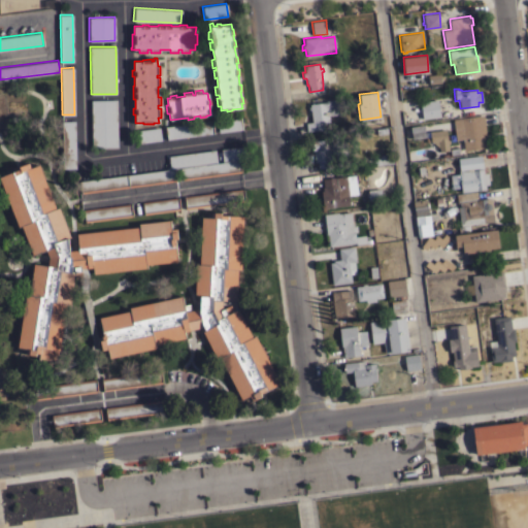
[(118,146),(92,147),(91,100),(117,99),(118,146)]
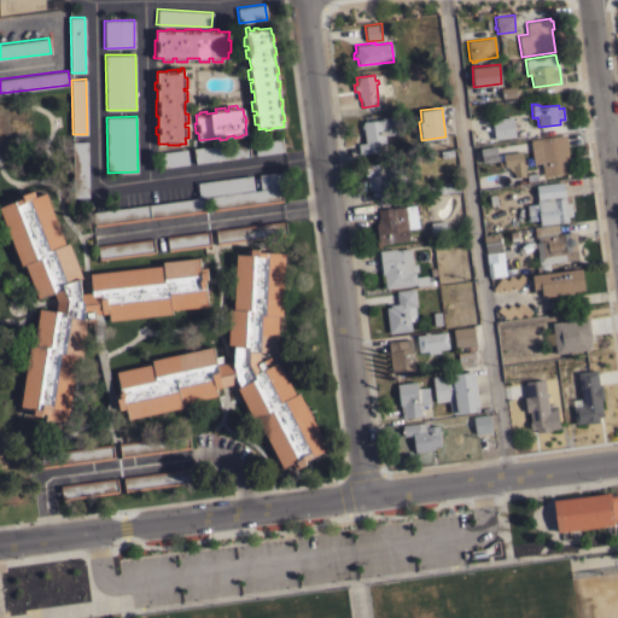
[(397,133),(384,135),(385,143),(378,143),(379,151),(359,153),(357,144),(365,143),(363,128),(361,128),(361,124),(362,124),(362,122),(382,120),(382,117),(395,116),(397,133)]
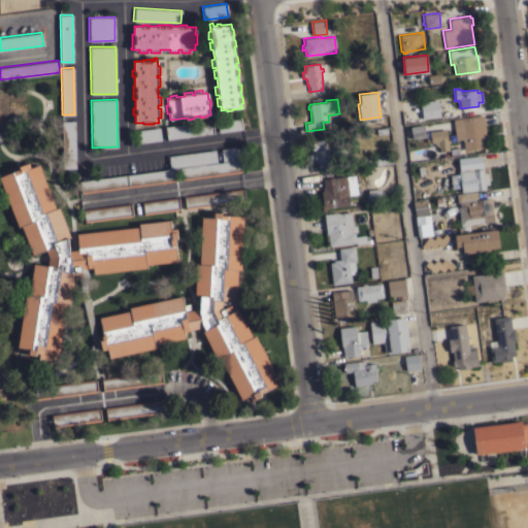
[(422,119),(420,102),(438,99),(440,117),(422,119)]
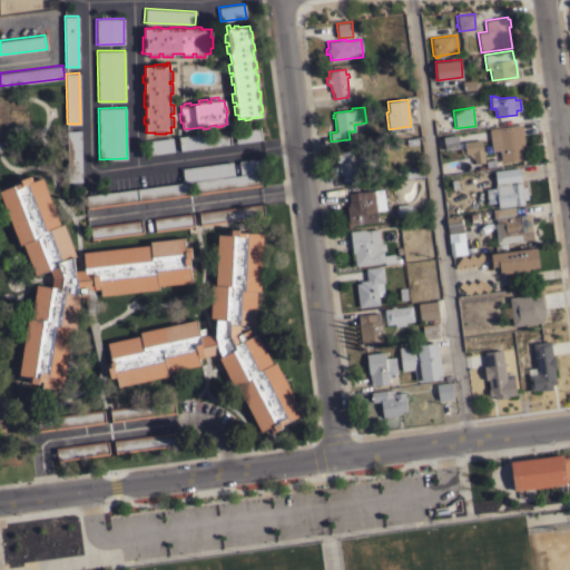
[(521,125),(524,149),(521,149),(523,159),(501,161),(499,150),(491,151),(489,128),(521,125)]
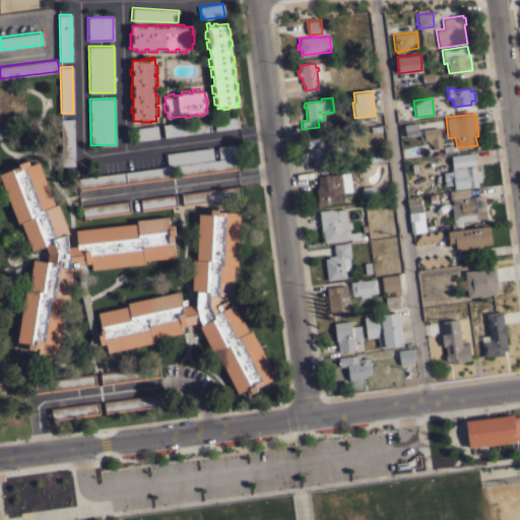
[(61,119),(73,118),(74,166),(62,166),(61,119)]
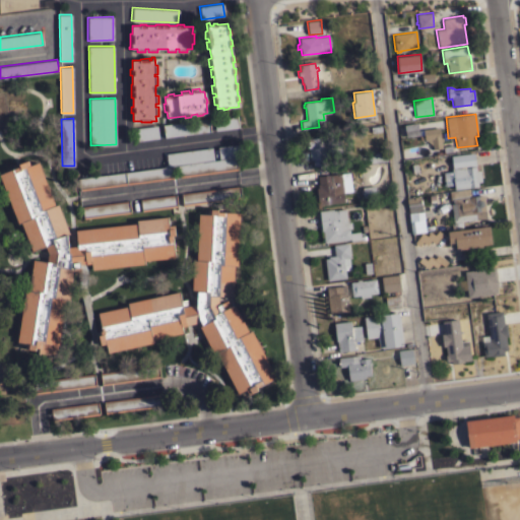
[(209,118),(210,130),(164,136),(163,125),(209,118)]
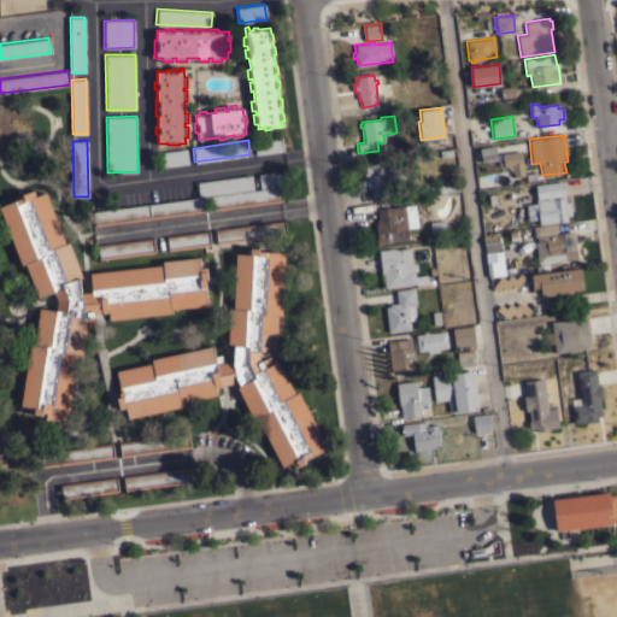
[(494,145),(497,159),(481,163),(479,148),(494,145)]
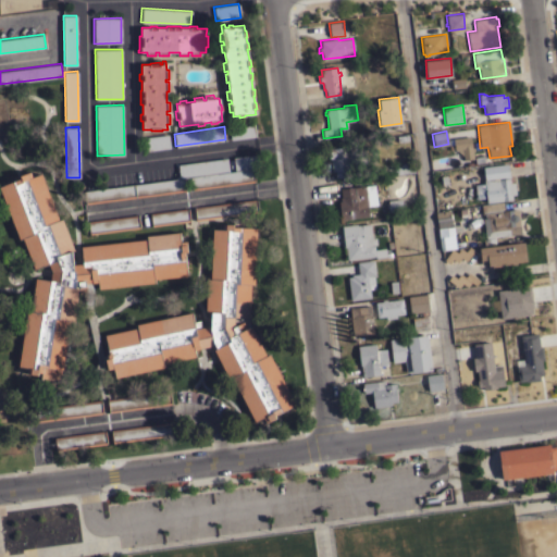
[(168,134),(170,148),(145,151),(144,137),(168,134)]
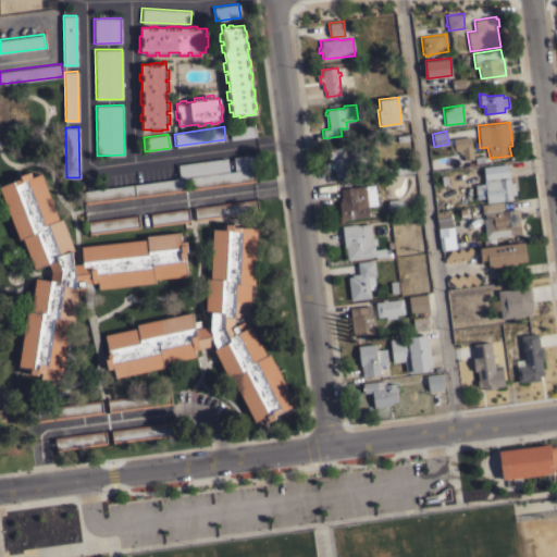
[(454,148),(454,143),(453,143),(452,139),(454,139),(453,137),(471,136),(471,147),(473,147),(474,151),(472,151),(473,159),(472,159),(473,163),(468,164),(468,159),(463,160),(462,156),(454,148)]
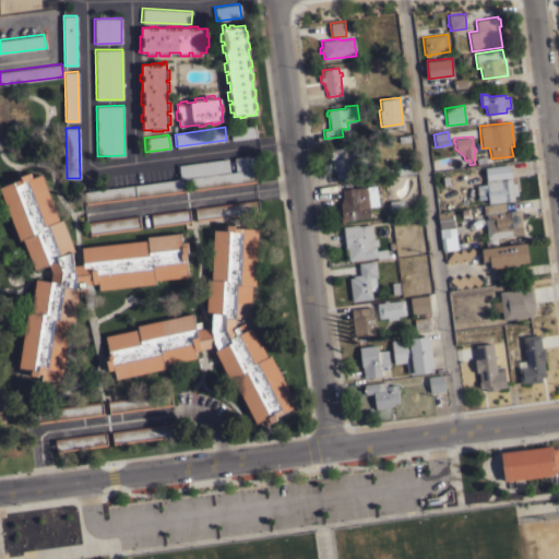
[(331,159),(330,159),(329,149),(358,145),(360,168),(354,168),(354,176),(348,177),(348,179),(343,180),(343,178),(336,178),(335,171),(333,171),(331,159)]
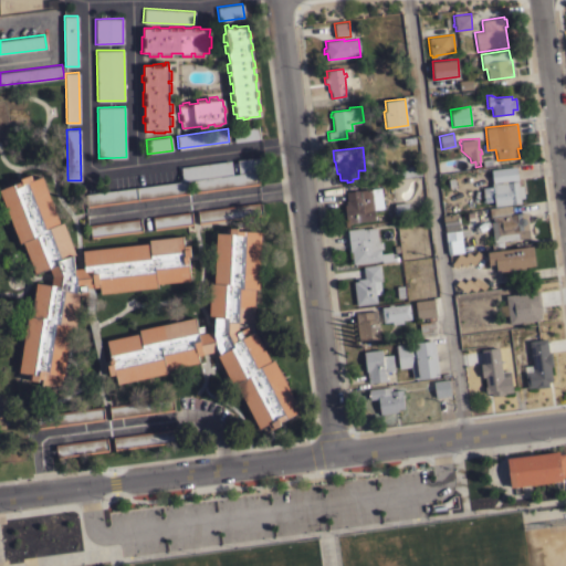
[(231,160),(232,175),(239,174),(237,159),(262,156),(264,170),(257,171),(259,185),(195,192),(194,179),(181,180),(180,167),(231,160)]
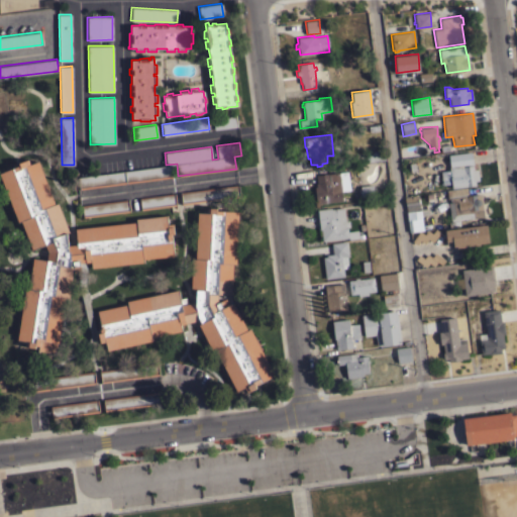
[(359,164),(358,157),(372,154),(372,151),(379,150),(380,154),(384,154),(385,160),(359,164)]
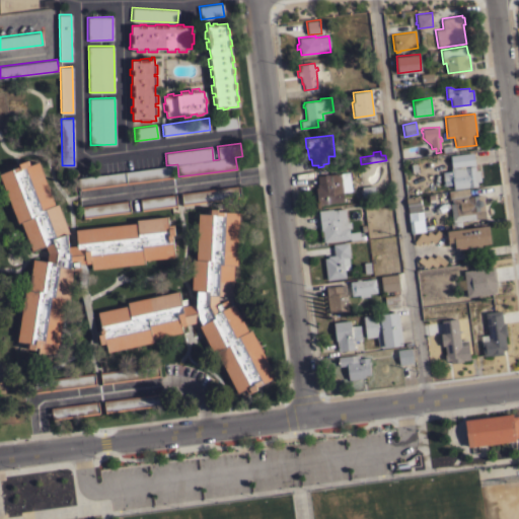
[(472,152),(475,170),(479,169),(480,180),(476,181),(476,186),(453,190),(452,183),(444,186),(442,171),(451,170),(450,167),(451,167),(450,156),(472,152)]
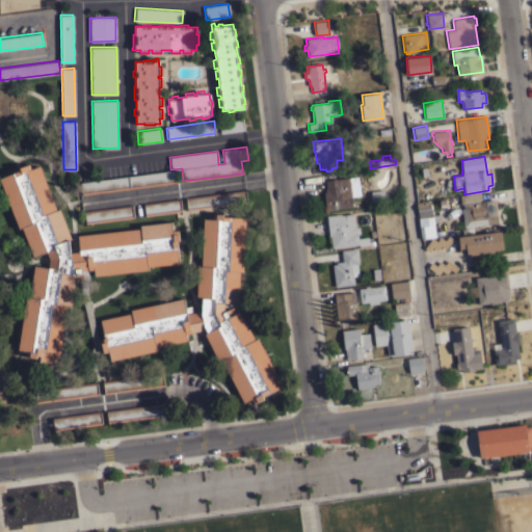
[(58,353),(57,365),(38,363),(40,355),(36,355),(36,357),(26,356),(27,351),(18,349),(25,296),(29,296),(34,265),(48,267),(49,259),(47,251),(33,257),(22,228),(19,229),(0,180),(0,177),(20,170),(19,167),(28,163),(30,168),(40,165),(56,210),(59,209),(71,238),(68,239),(70,253),(79,251),(78,235),(140,229),(140,224),(171,221),(173,231),(178,230),(179,240),(177,240),(179,263),(156,266),(155,265),(148,266),(148,270),(95,275),(94,269),(84,270),(85,281),(98,339),(102,338),(102,341),(100,341),(100,344),(99,344),(100,346),(96,358),(58,353)]
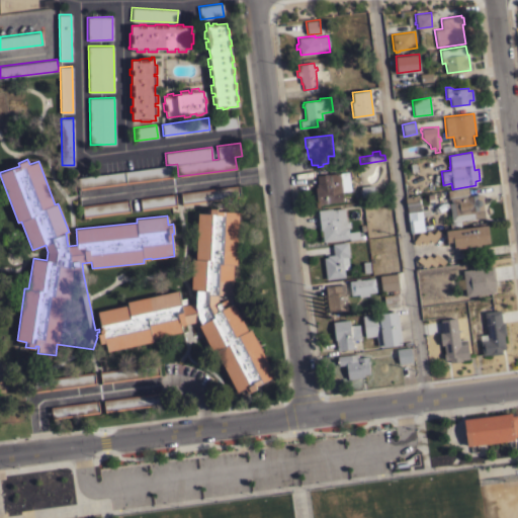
[(171,165),(173,177),(79,189),(78,177),(171,165)]
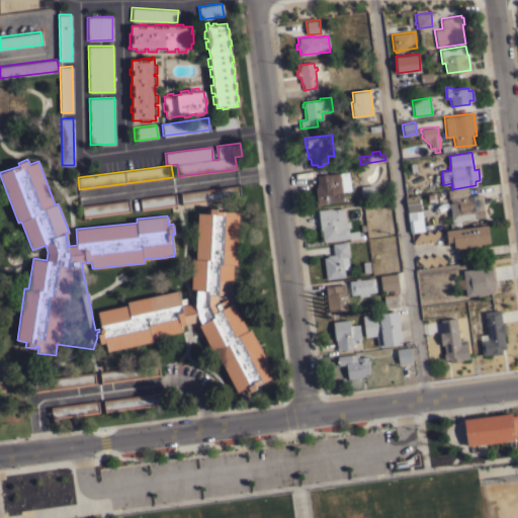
[(350,190),(342,191),(342,197),(344,196),(344,199),(343,200),(317,204),(315,187),(317,186),(316,183),(318,183),(317,176),(348,171),(350,190)]
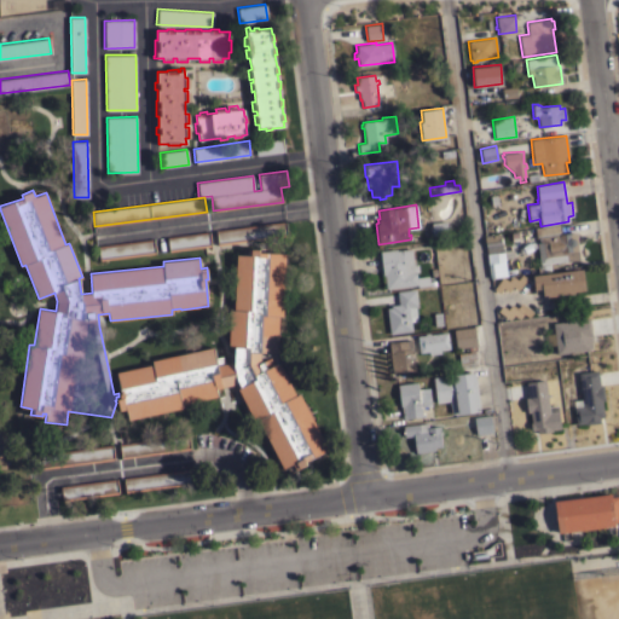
[(285,220),(288,235),(218,244),(215,230),(285,220)]
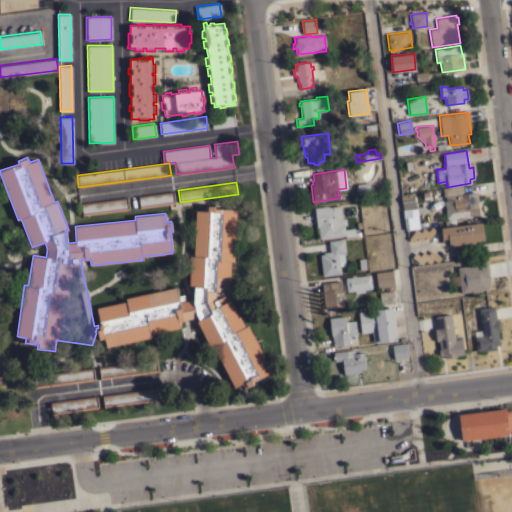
[(369,182),(371,196),(358,198),(356,184),(369,182)]
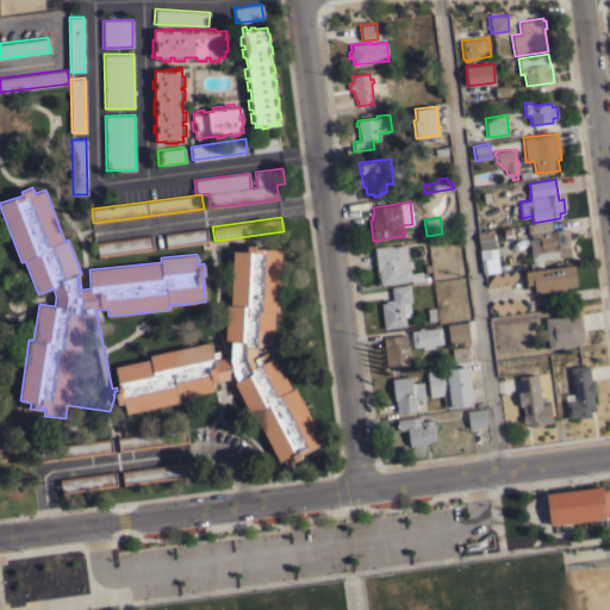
[(571,256),(555,257),(531,260),(529,238),(533,238),(531,234),(528,234),(527,225),(548,223),(549,230),(567,228),(571,256)]
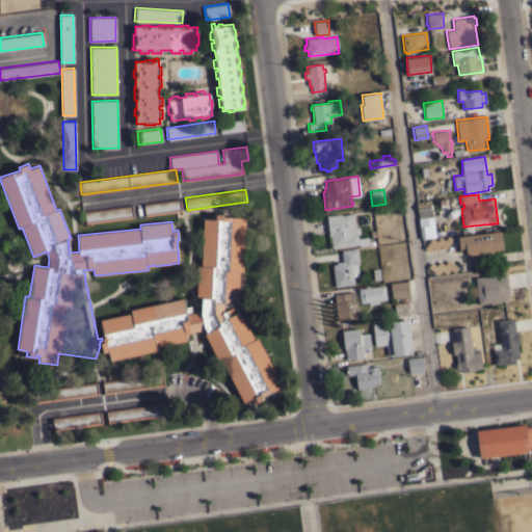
[(180,198),(181,211),(144,215),(143,203),(180,198)]
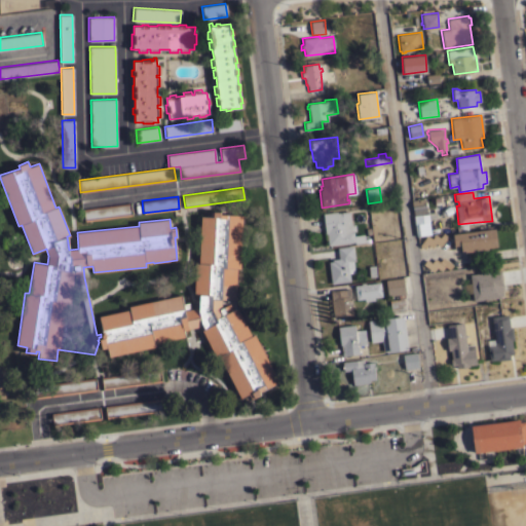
[(413,216),(412,200),(412,198),(421,197),(421,199),(425,198),(426,214),(413,216)]
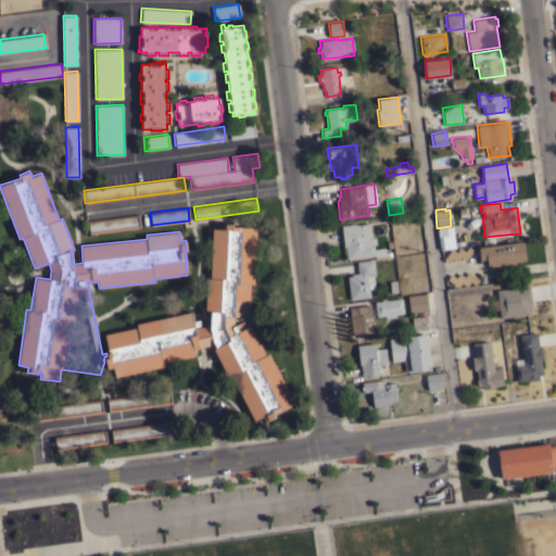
[(89,234),(87,220),(138,214),(139,227),(89,234)]
